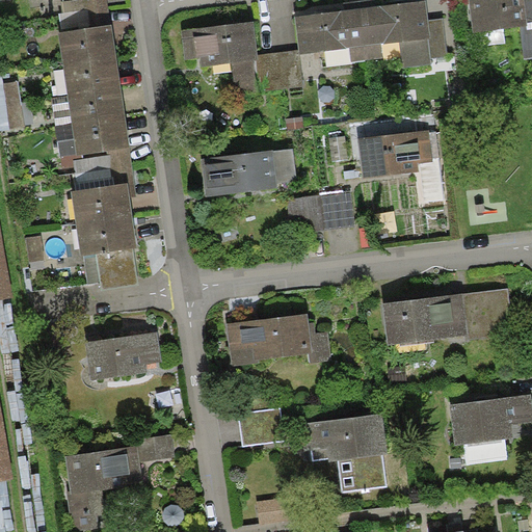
[(107,0),(59,0),(63,31),(110,25),(107,0)]
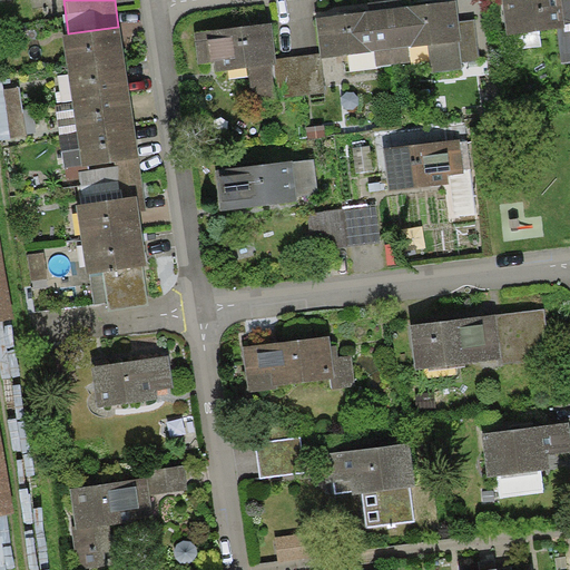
[(393,65),(384,0),(367,2),(369,10),(316,18),(322,52),(322,58),(374,51),(376,67),(393,65)]
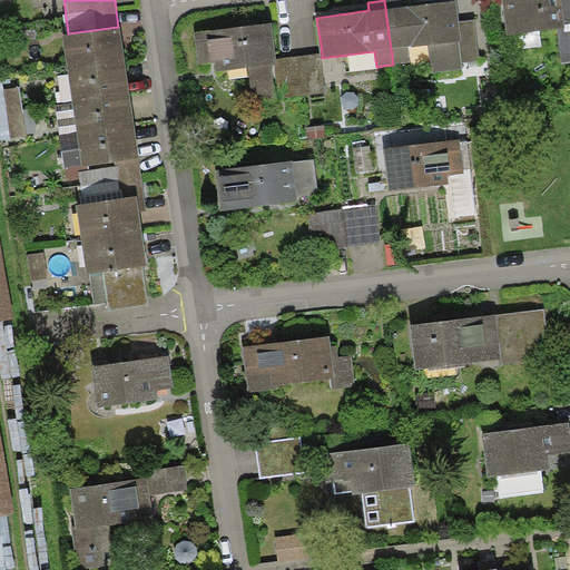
[(402,0),(385,0),(384,0),(393,65),(411,62),(409,47),(429,45),(432,72),(462,69),(462,62),(459,41),(462,40),(460,21),(457,0),(403,7),(402,0)]
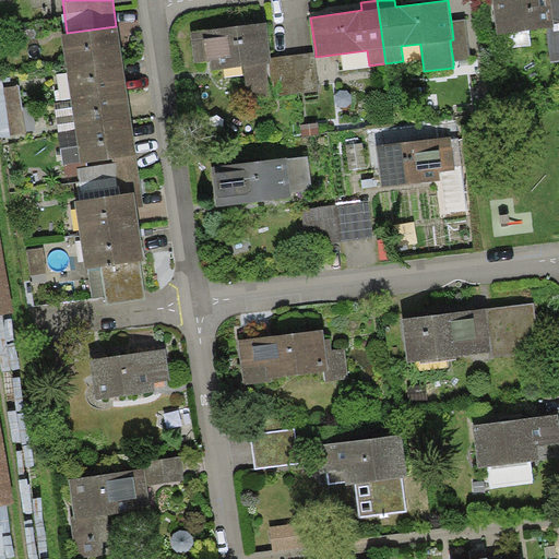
[(558,59),(558,0),(491,0),(497,34),(547,27),(550,61),(558,59)]
